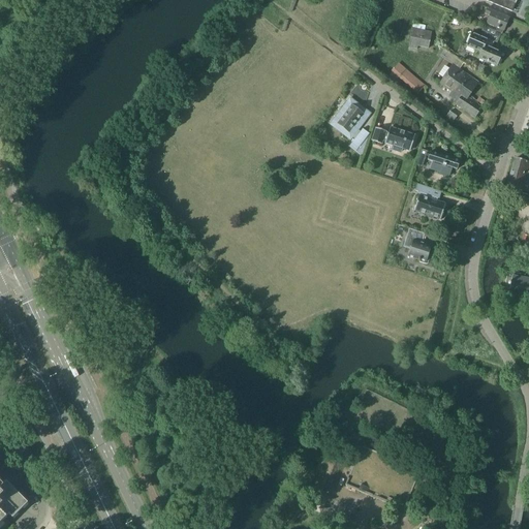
[(483,0),(511,11),(515,3),(515,4),(516,0),(483,0)]
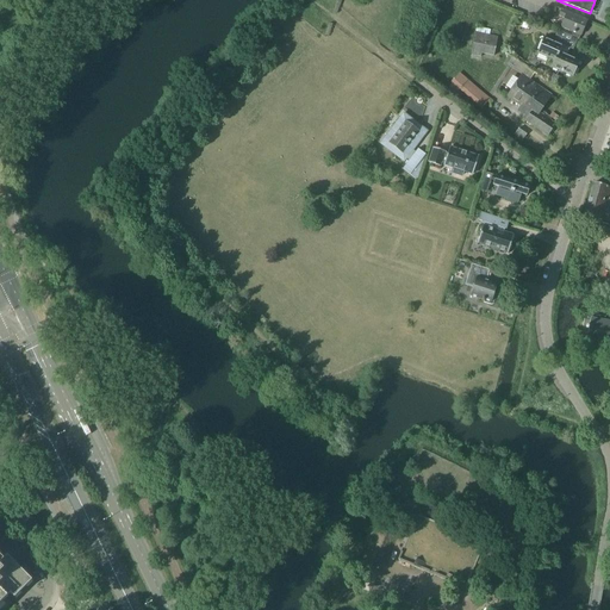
[(555,25),(561,27),(580,36),(582,35),(584,36),(586,29),(584,27),(586,20),(567,12),(567,13),(561,10),(555,25)]
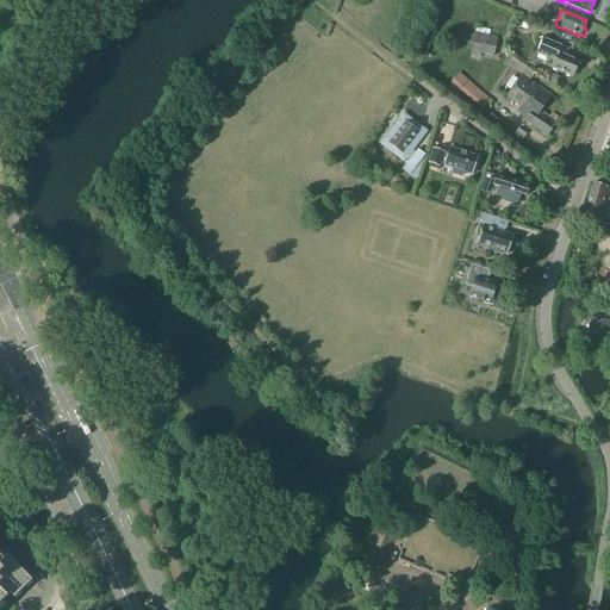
[(564,35),(556,31),(552,42),(543,38),(537,54),(554,61),(551,68),(572,76),(578,62),(559,53),(562,44),(572,49),(577,39),(564,35)]
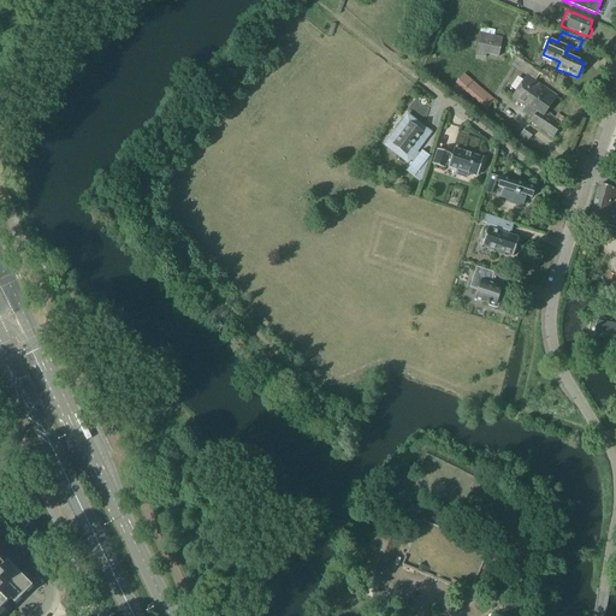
[(475,55),(485,58),(486,54),(498,57),(502,37),(480,33),(475,55)]
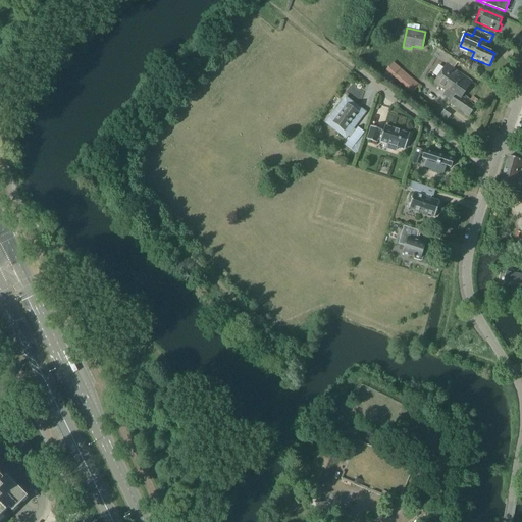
[(386,71),(394,76),(412,93),(416,88),(419,90),(421,88),(400,69),(394,63),(386,71)]
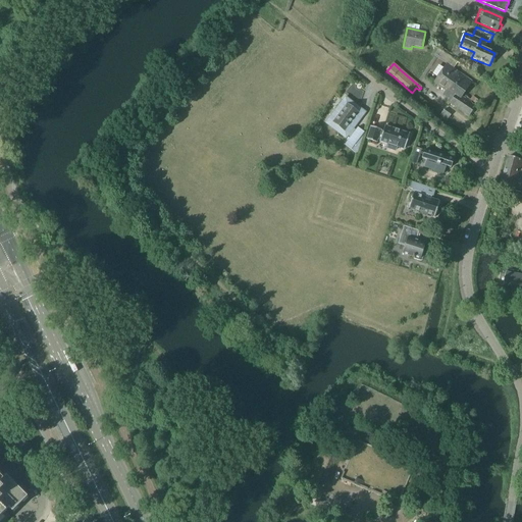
[(447,101),(454,106),(461,97),(471,82),(447,64),(433,83),(447,92),(445,96),(448,98),(448,99),(447,101)]
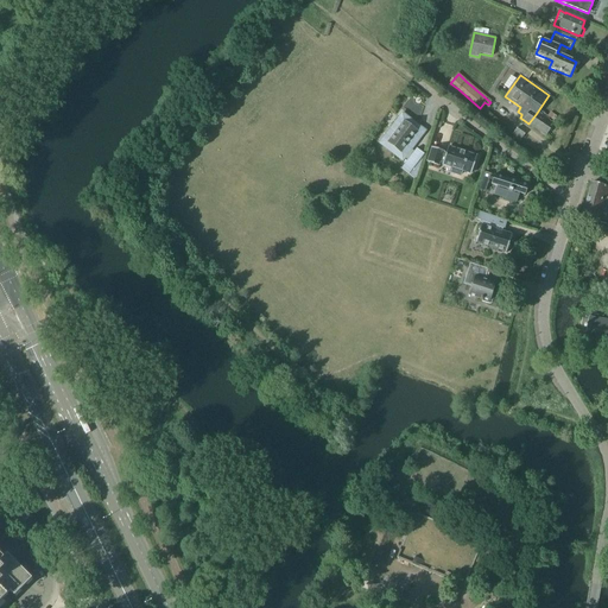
[(537,113),(529,124),(545,135),(552,125),(545,120),(548,118),(543,114),(540,116),(537,113)]
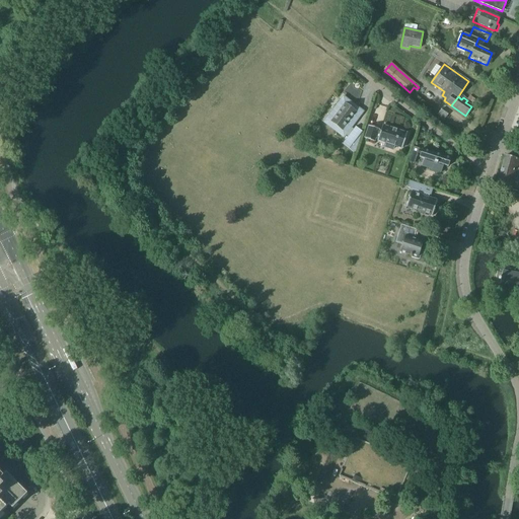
[(330,114),(335,117),(330,122),(340,129),(337,133),(343,138),(345,135),(348,137),(342,144),(354,154),(362,132),(361,132),(356,128),(355,127),(353,130),(351,128),(356,122),(355,121),(357,118),(354,116),(359,108),(352,103),(351,104),(349,103),(350,102),(343,97),(338,103),(339,104),(337,107),(336,106),(330,114)]
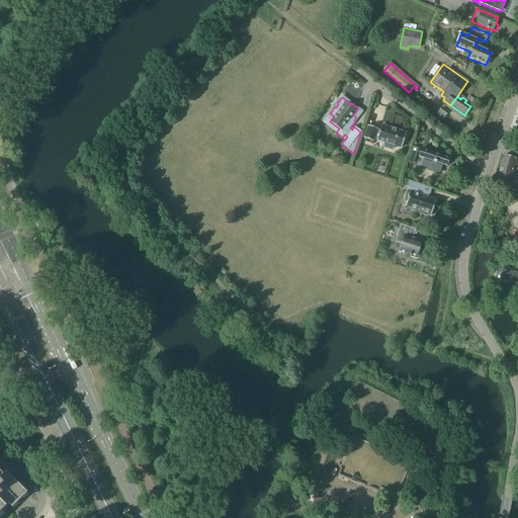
[(435,115),(442,120),(446,114),(440,109),(435,115)]
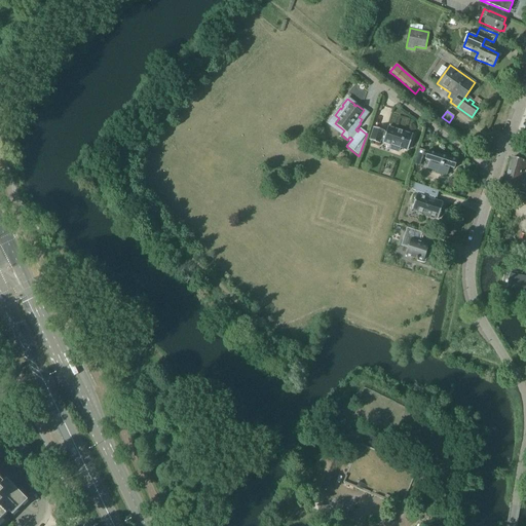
[(379,144),(380,141),(382,141),(382,142),(390,145),(388,149),(398,152),(399,148),(407,150),(412,136),(387,127),(385,133),(382,132),(383,130),(373,127),(369,141),(379,144)]
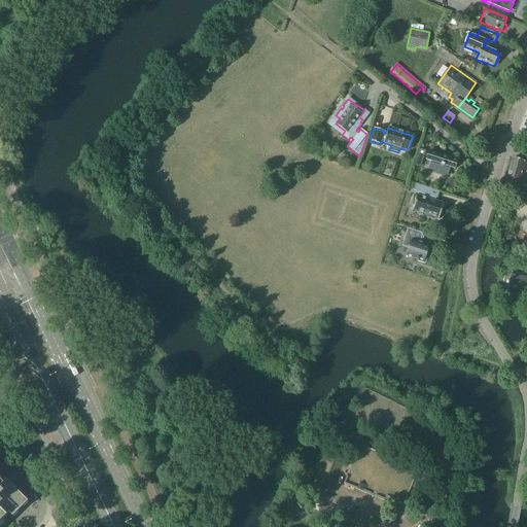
[(419,149),(414,165),(420,167),(425,151),(419,149)]
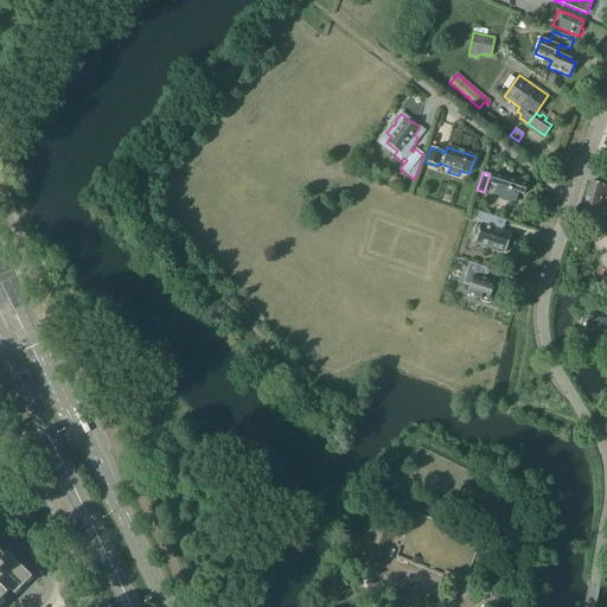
[(490,184),(496,186),(493,195),(516,203),(518,193),(524,196),(526,186),(492,176),(490,184)]
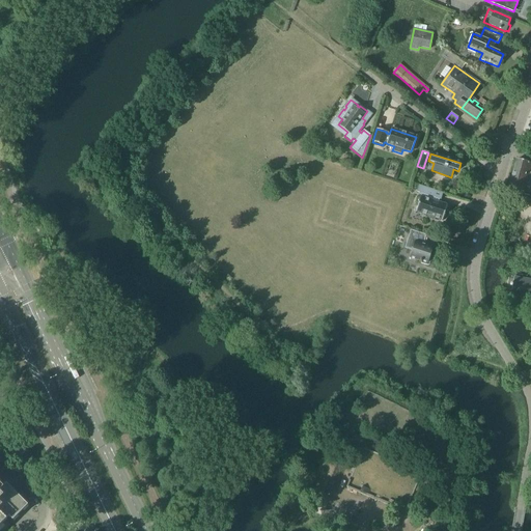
[(529,176),(530,176),(530,164),(516,160),(508,190),(513,192),(512,197),(521,200),(523,194),(528,196),(530,187),(526,186),(529,176)]
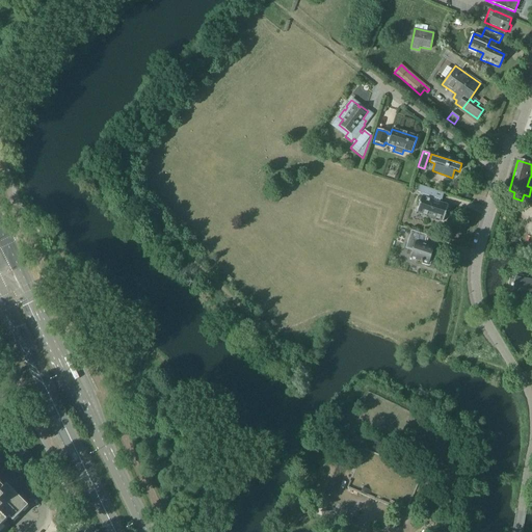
[(416,212),(443,221),(444,218),(445,219),(446,214),(445,213),(448,206),(440,203),(440,201),(441,201),(444,193),(419,185),(417,192),(422,194),(416,212)]
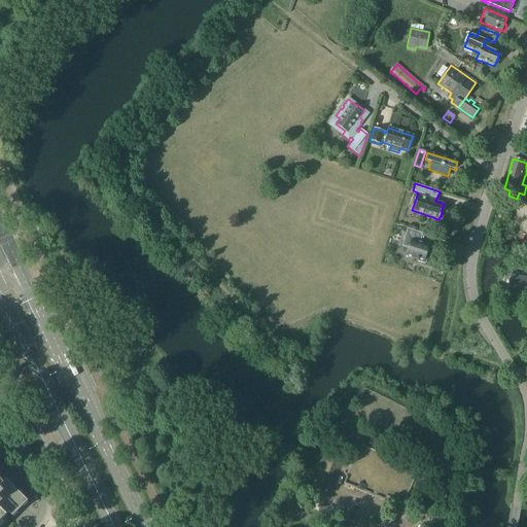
[(400,246),(405,247),(408,249),(406,256),(416,259),(416,260),(417,260),(417,261),(423,264),(424,264),(425,264),(426,262),(426,261),(427,260),(429,254),(428,254),(426,253),(428,246),(420,243),(423,234),(407,229),(400,246)]
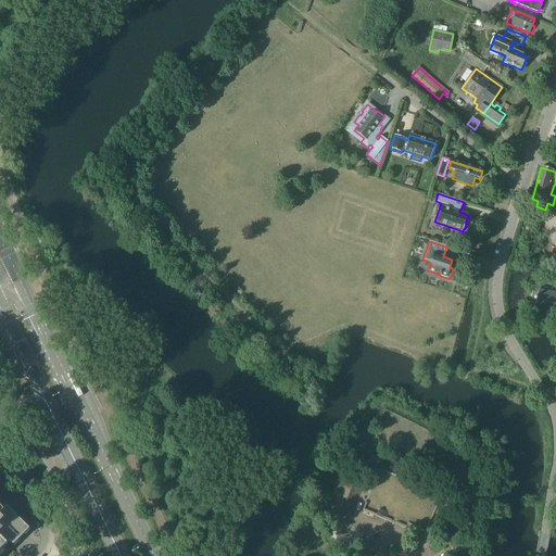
[(534,314),(555,317),(555,293),(550,293),(551,290),(533,287),(531,298),(534,298),(533,299),(536,300),(534,314)]
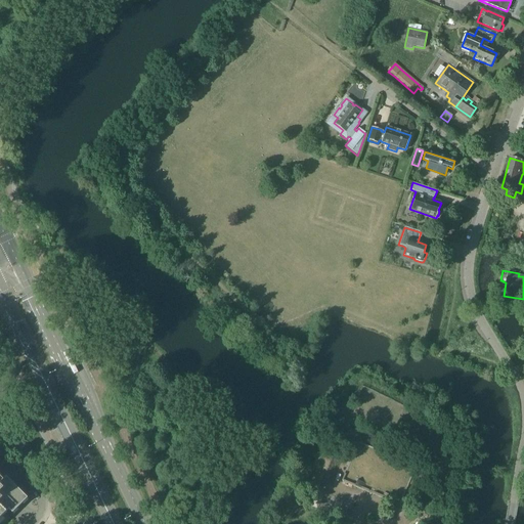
[(413,467),(411,466),(359,443),(358,443),(357,443),(357,444),(342,479),(342,480),(342,481),(342,482),(343,482),(397,506),(398,506),(399,506),(399,505),(400,505),(415,469),(415,468),(415,467),(413,467)]
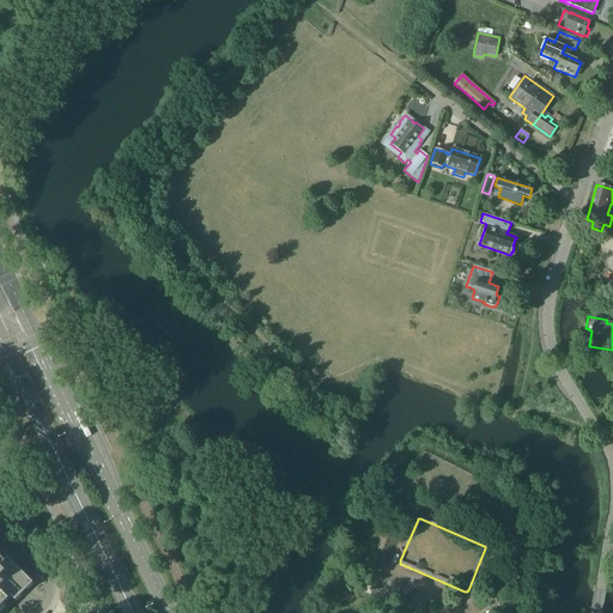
[(0,606),(7,600),(6,600),(10,596),(14,601),(31,583),(7,559),(4,563),(0,559),(0,606)]
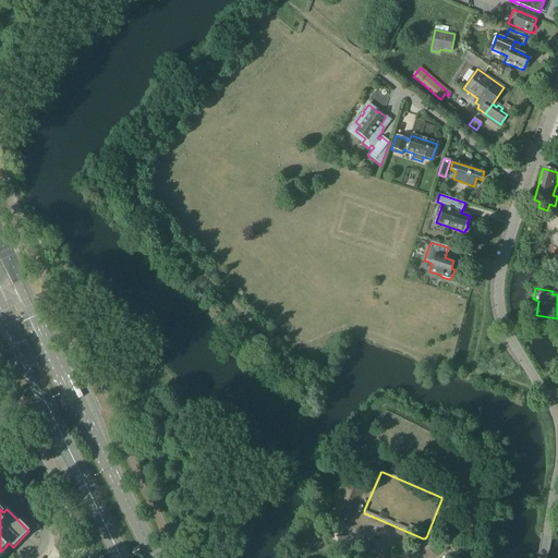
[(326,536),(338,542),(346,526),(334,521),(326,536)]
